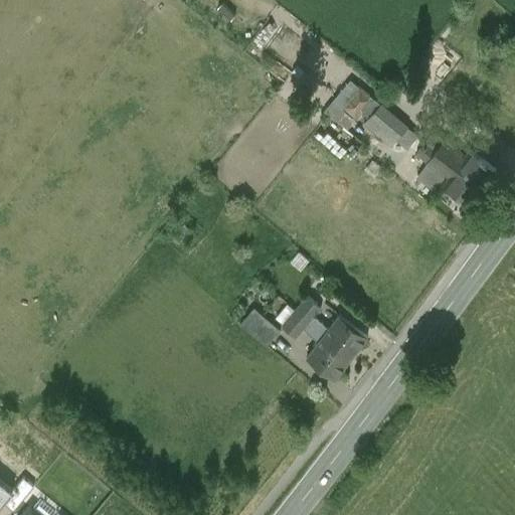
[(341,84),(329,98),(341,108),(358,87),(353,82),(347,90),(341,84)]
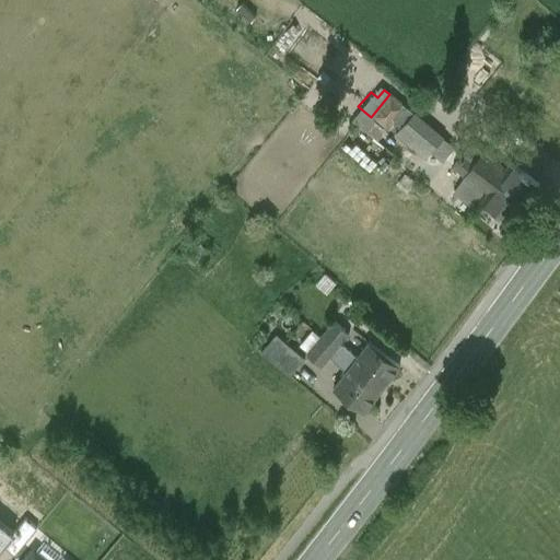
[(405,106),(389,94),(371,117),(386,129),(405,106)]
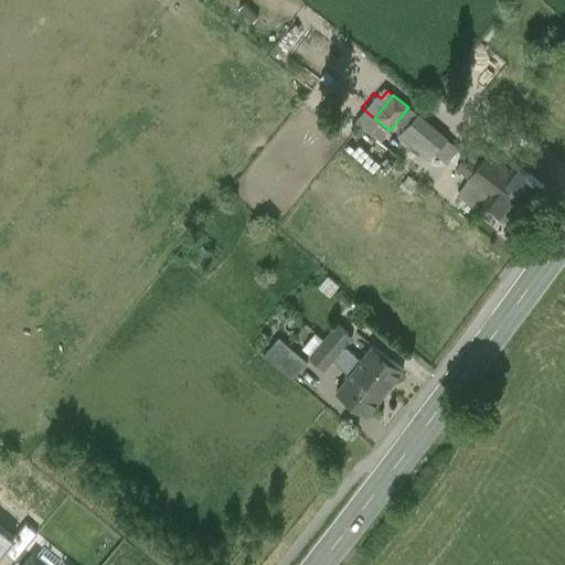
[(388,132),(369,116),(360,126),(380,142),(388,132)]
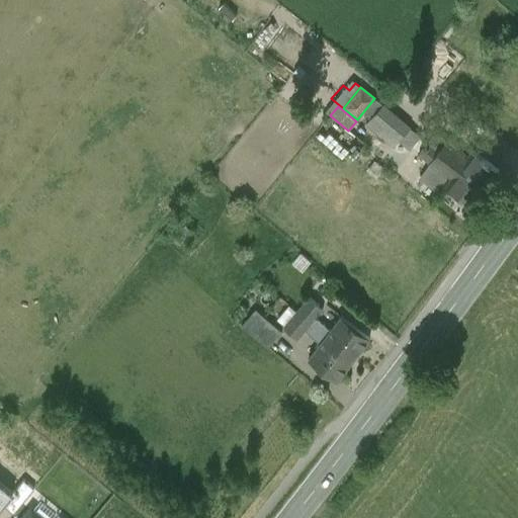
[(468,155),(447,139),(438,150),(429,161),(450,178),(445,183),(471,204),(499,169),(473,149),(468,155)]
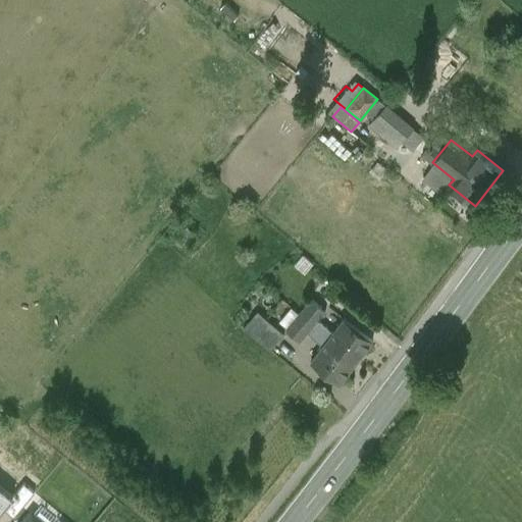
[(441,151),(431,144),(423,155),(432,162),(441,151)]
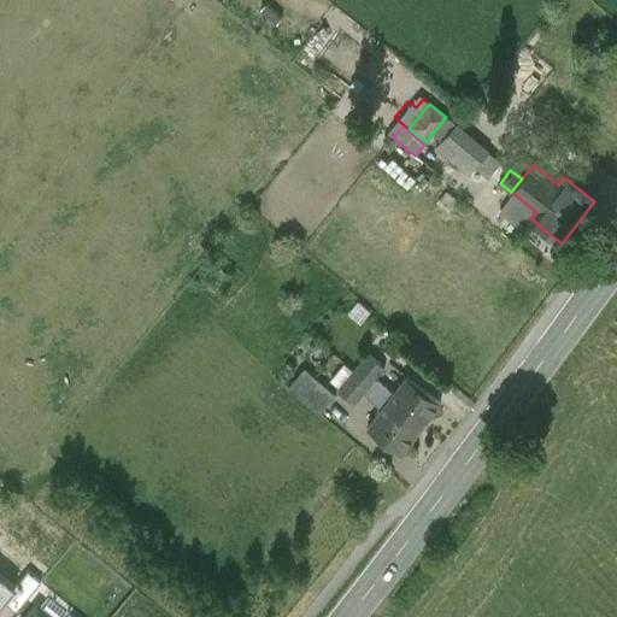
[(369,354),(353,372),(370,386),(375,378),(385,368),(369,354)]
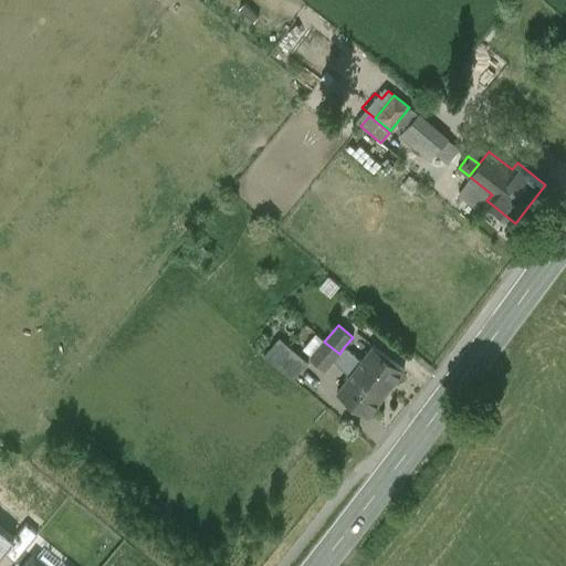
[(324,342),(315,334),(303,349),(312,356),(311,358),(325,370),(333,362),(339,354),(324,342)]
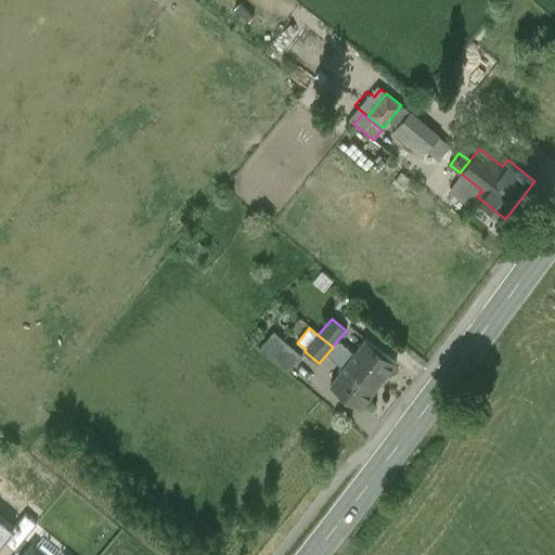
[(301,356),(273,331),(258,348),(286,373),(301,356)]
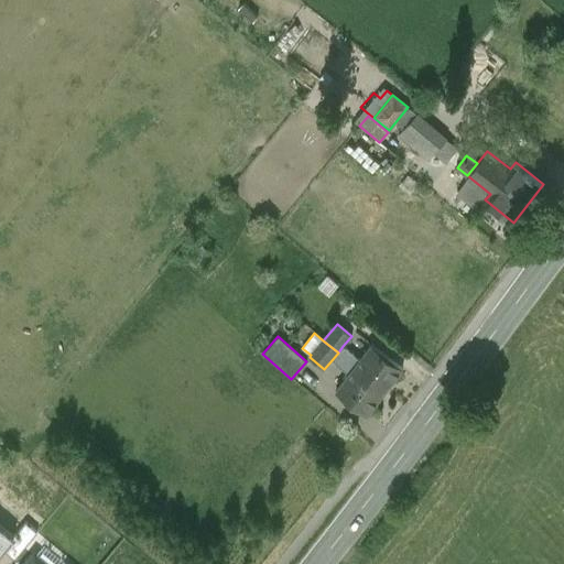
[(402,369),(372,344),(359,359),(343,346),(338,353),(384,391),(402,369)]
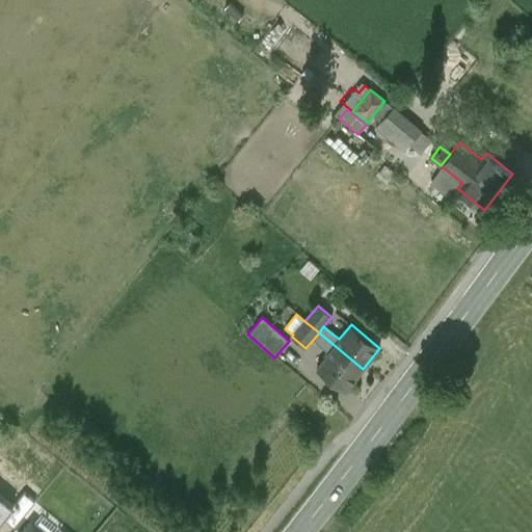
[(363,369),(319,333),(313,340),(328,352),(317,368),(345,391),(363,369)]
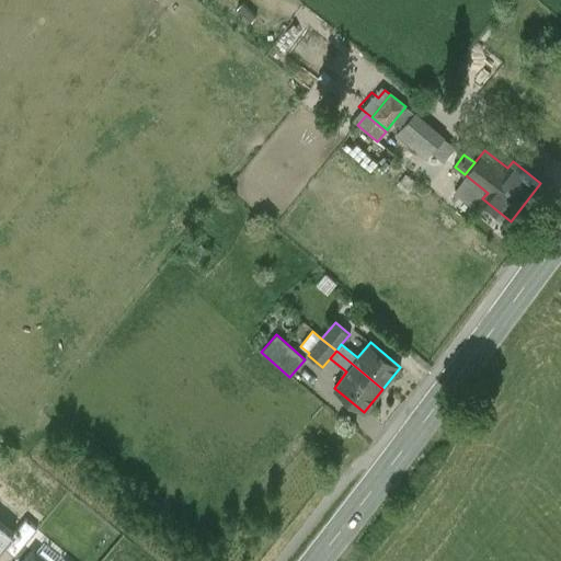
[(46,560),(34,551),(25,560),(46,560)]
